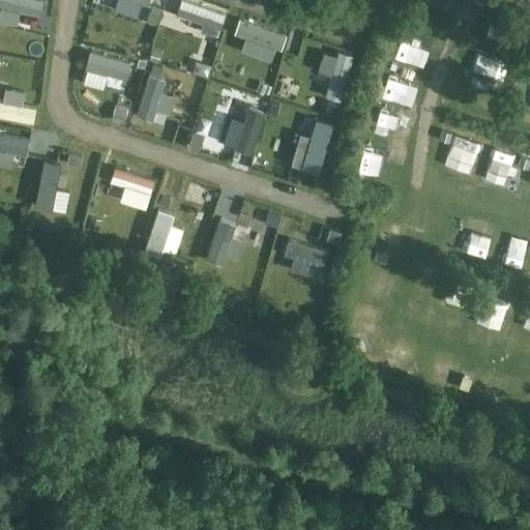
[(42,0),(0,0),(0,6),(40,15),(42,0)]
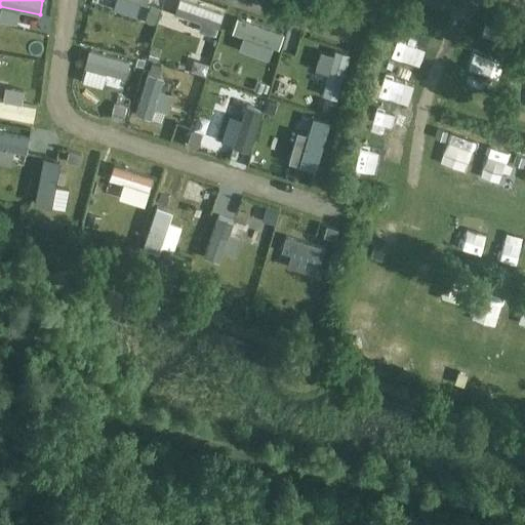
[(220,13),(177,0),(174,11),(217,25),(220,13)]
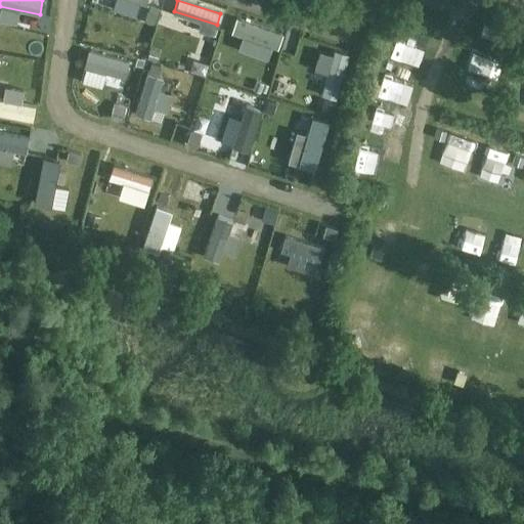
[(150,10),(146,22),(154,25),(157,13),(150,10)]
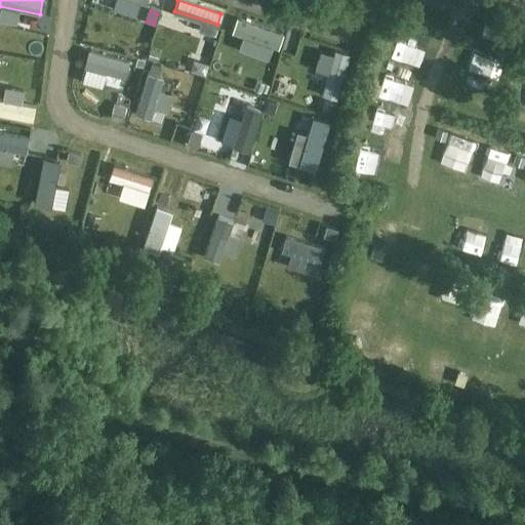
[(478,17),(474,37),(508,44),(512,25),(478,17)]
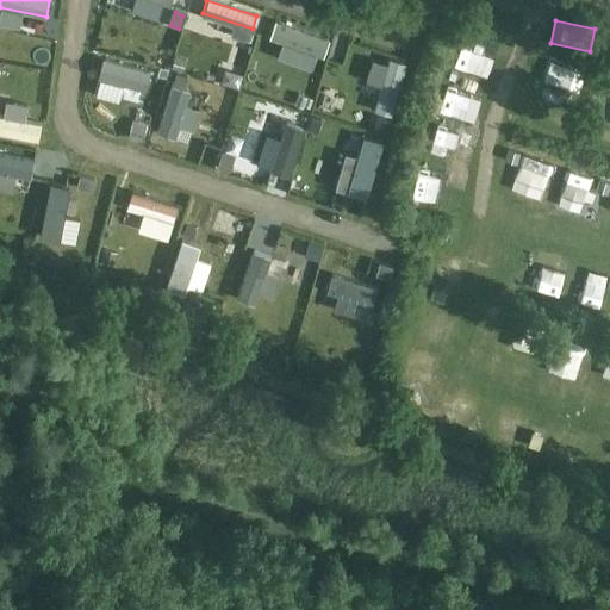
[(325,41),(272,24),(267,39),(321,56),(325,41)]
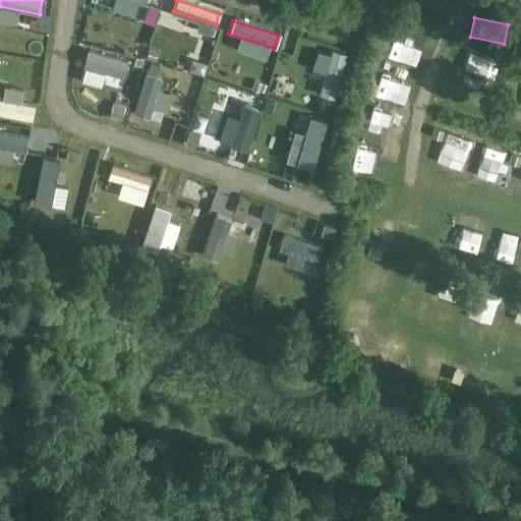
[(193,26),(191,38),(215,43),(218,32),(193,26)]
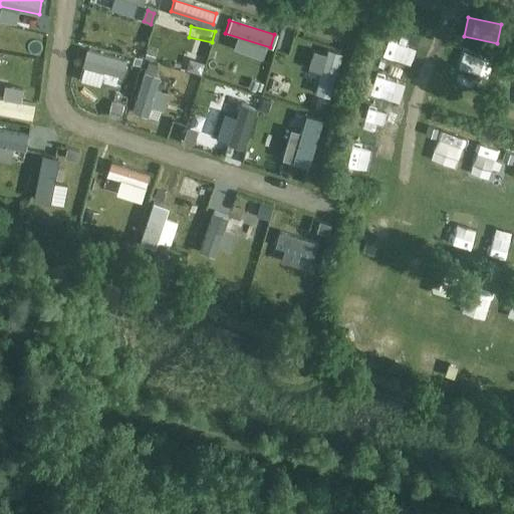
[(380,48),(404,53),(408,31),(384,26),(380,48)]
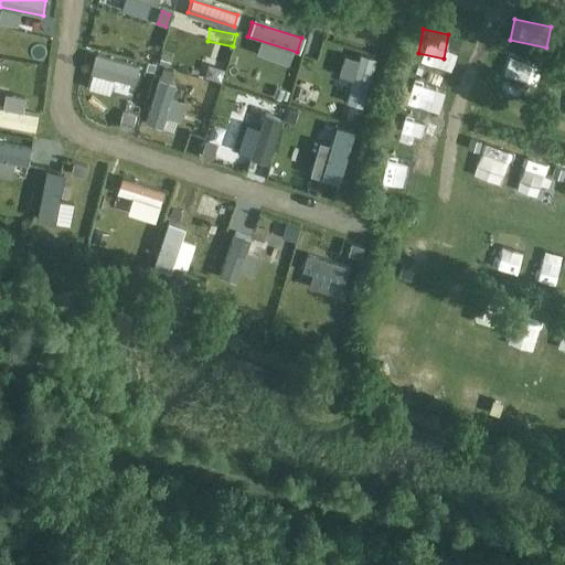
[(118,36),(114,60),(139,64),(145,33),(134,31),(131,39),(118,36)]
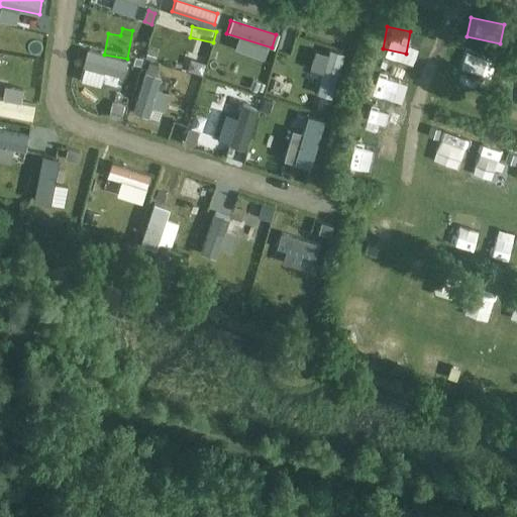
[(147,48),(145,58),(154,60),(157,50),(147,48)]
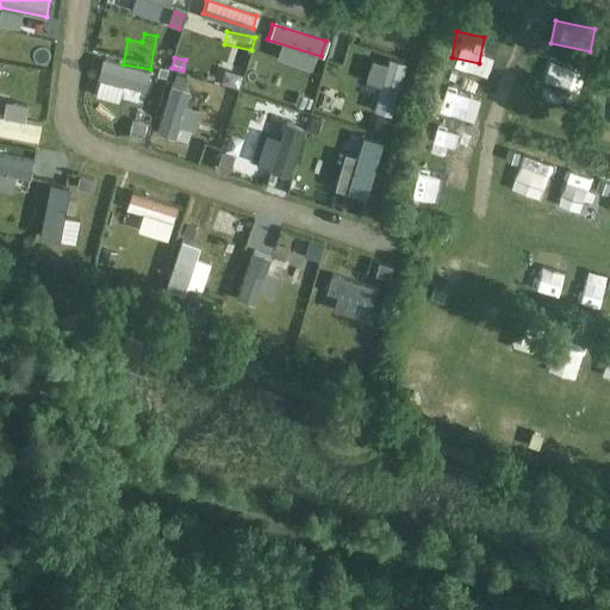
[(142,89),(147,74),(105,61),(99,76),(142,89)]
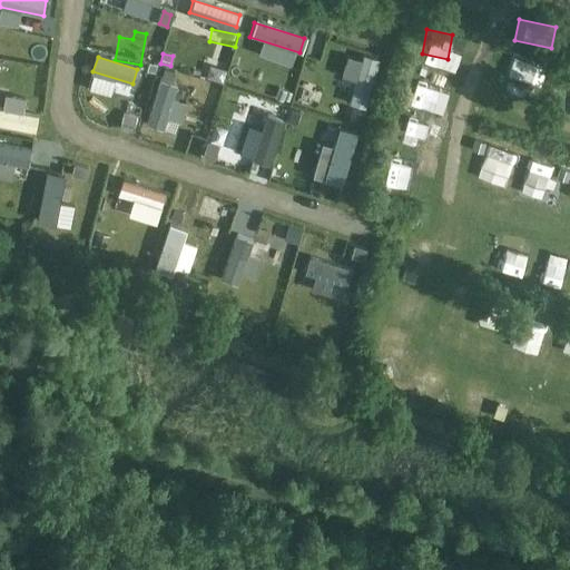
[(375,64),(359,58),(343,106),(361,110),(375,64)]
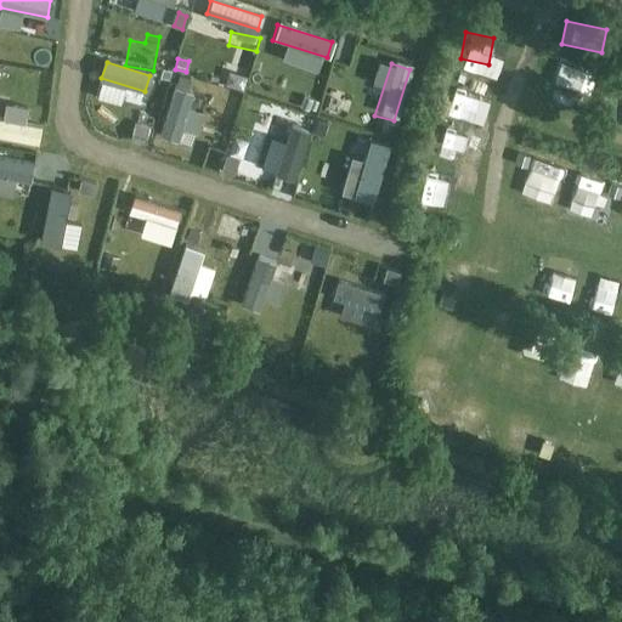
[(584,96),(592,75),(570,68),(563,88),(584,96)]
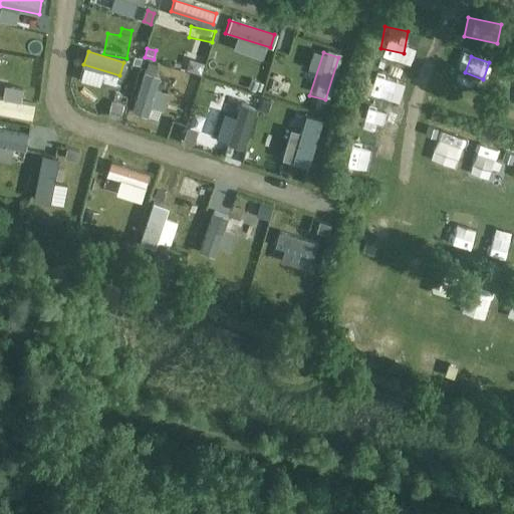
[(141,59),(134,57),(132,64),(139,66),(141,59)]
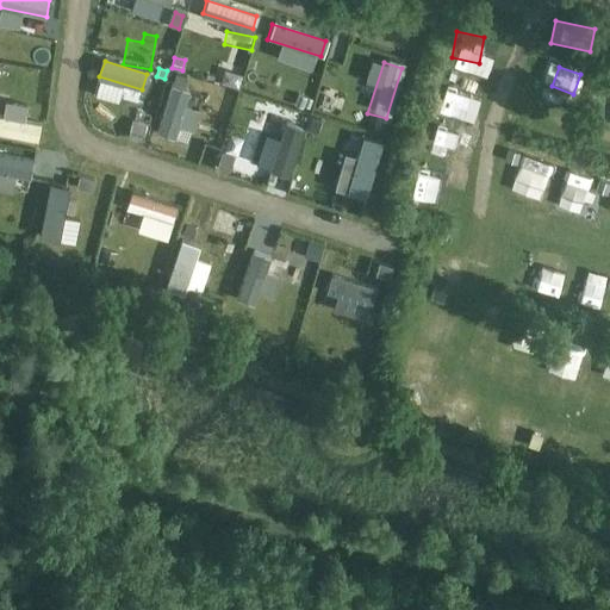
[(235,104),(240,78),(218,73),(213,99),(235,104)]
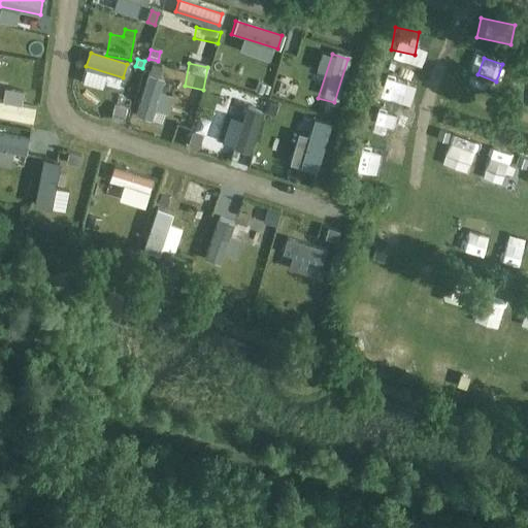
[(152,64),(149,72),(159,75),(163,66),(152,64)]
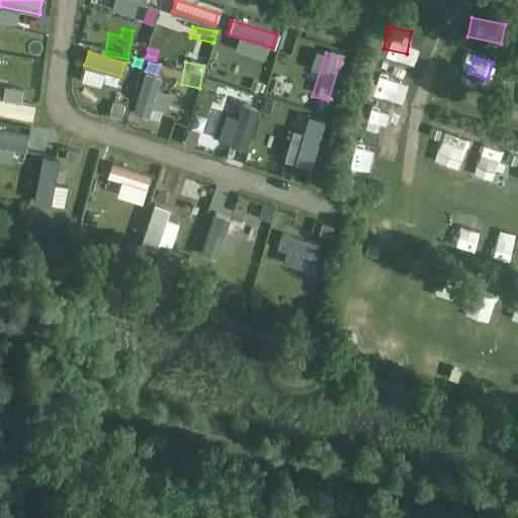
[(159,75),(146,71),(132,118),(145,121),(159,75)]
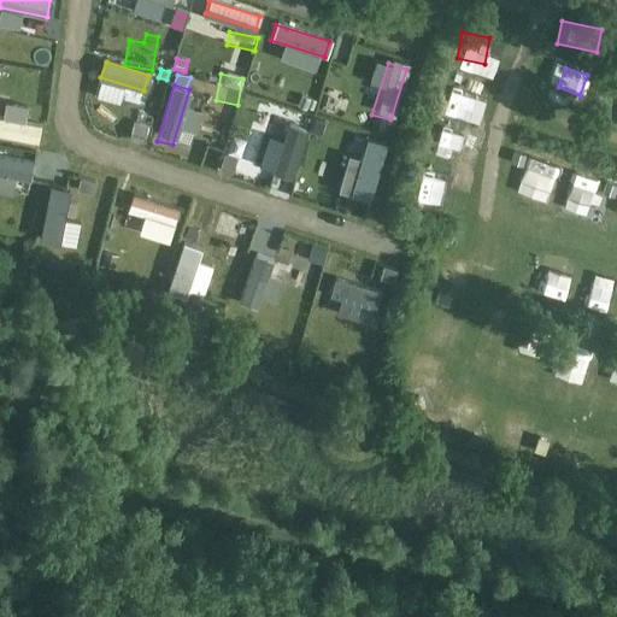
[(301,95),(298,106),(306,110),(310,99),(301,95)]
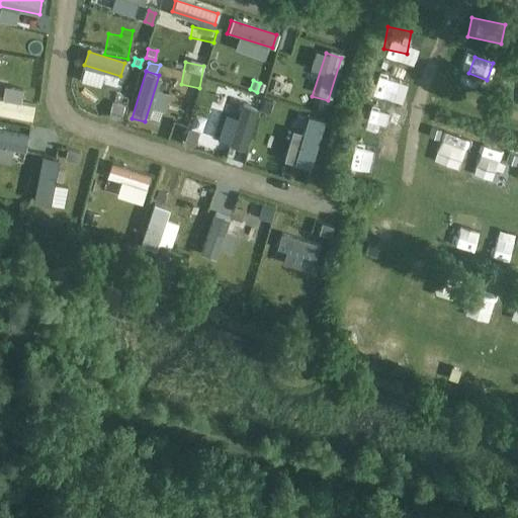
[(0,99),(0,115),(31,121),(34,107),(0,99)]
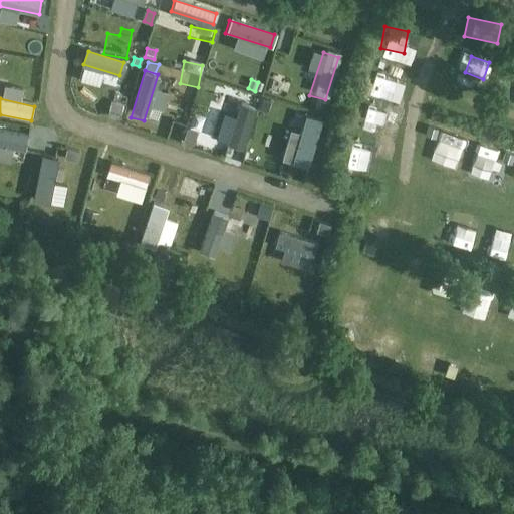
[(317,98),(314,109),(322,111),(325,99),(317,98)]
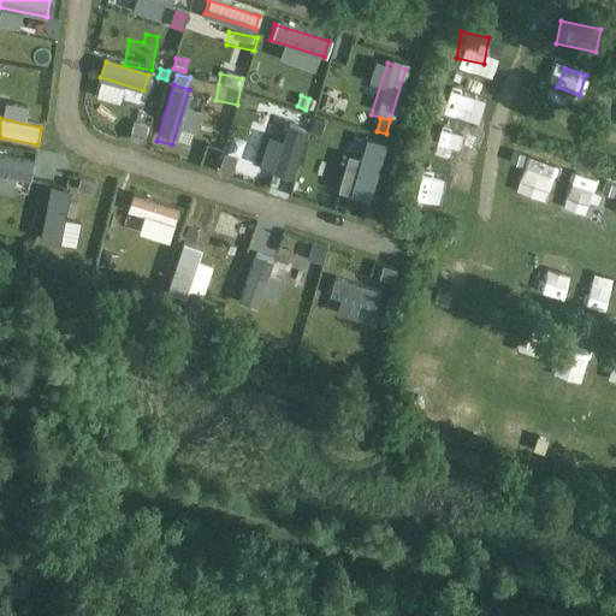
[(314,119),(311,131),(320,135),(324,122),(314,119)]
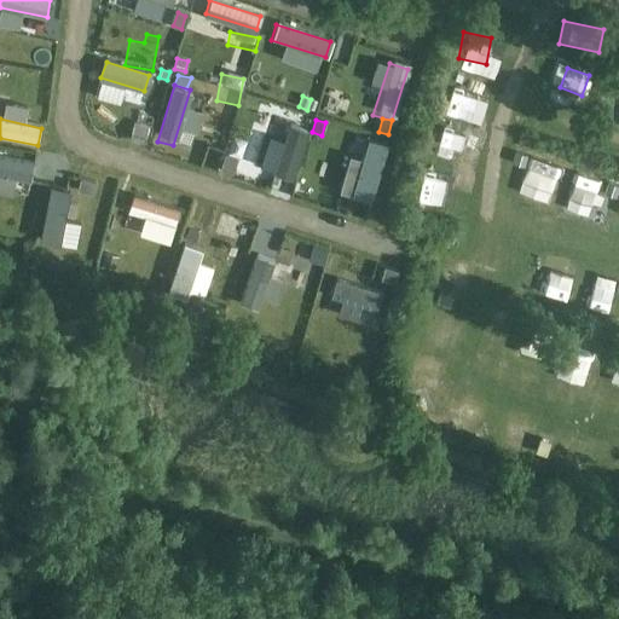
[(287,184),(305,127),(289,122),(271,179),(287,184)]
